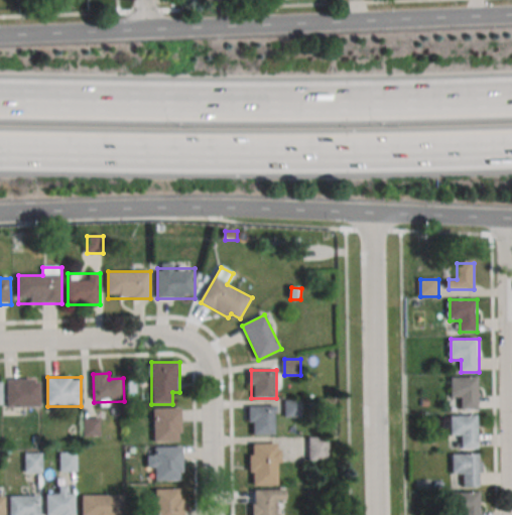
[(463,409),(479,409),(479,377),(452,377),(452,398),(463,398),(463,409)]
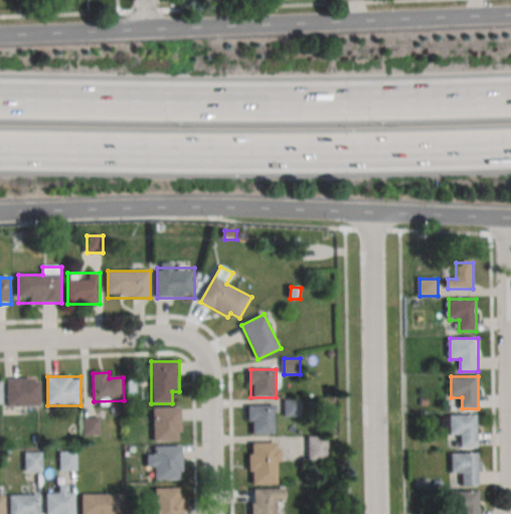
[(41,406),(41,378),(7,378),(7,406),(41,406)]
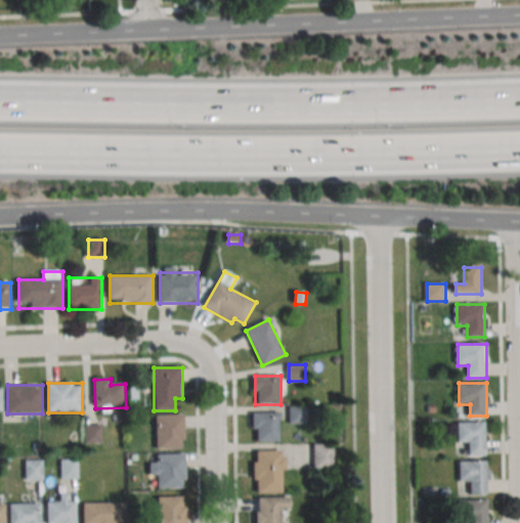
[(309,424),(309,406),(290,406),(290,424),(309,424)]
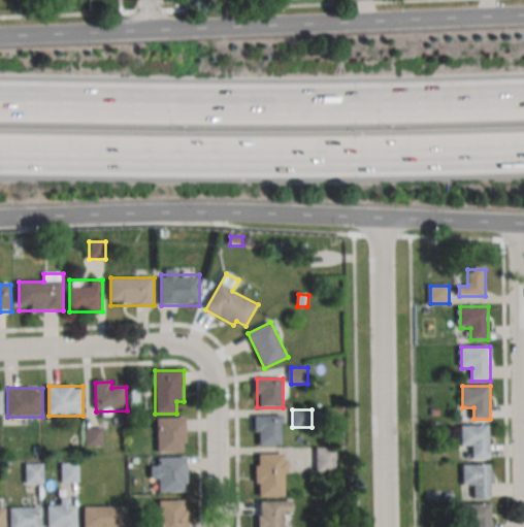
[(256,416),(256,445),(283,445),(283,416),(256,416)]
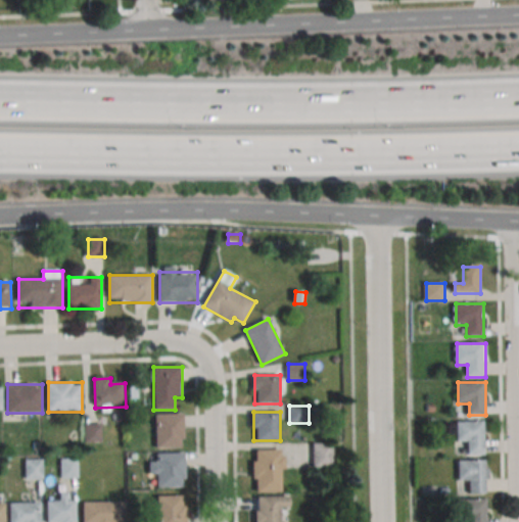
[(184,447),(184,414),(157,414),(157,447),(184,447)]
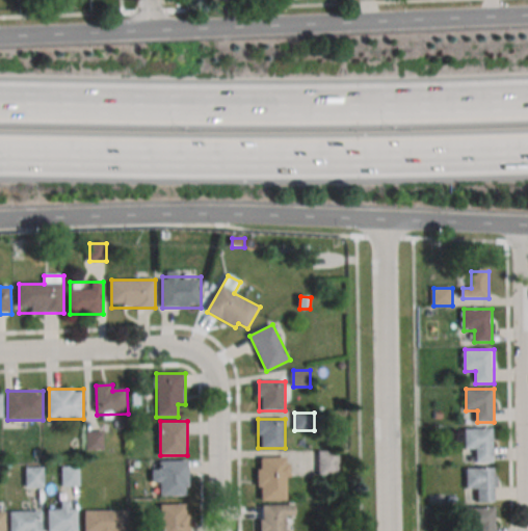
[(466,428),(466,451),(476,451),(476,463),(493,463),(493,428),(466,428)]
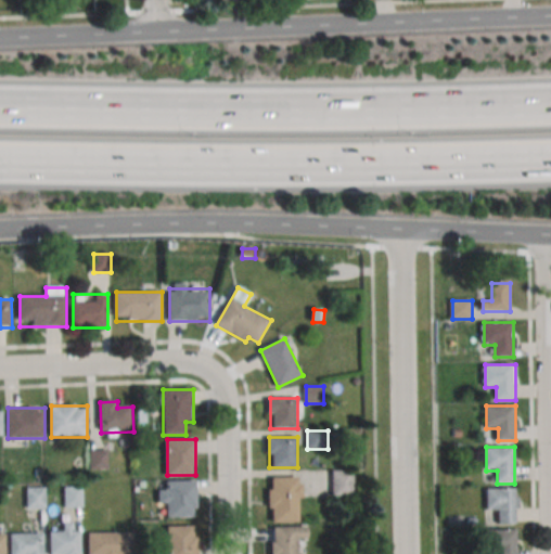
[(91,469),(110,469),(110,449),(91,449),(91,469)]
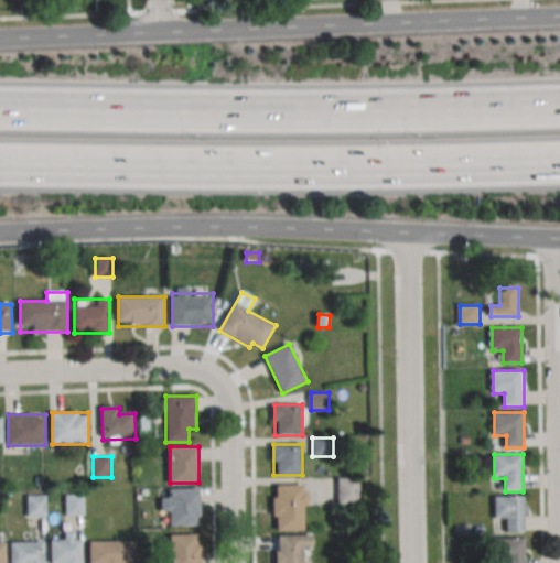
[(361,478),(340,478),(340,504),(361,504),(361,478)]
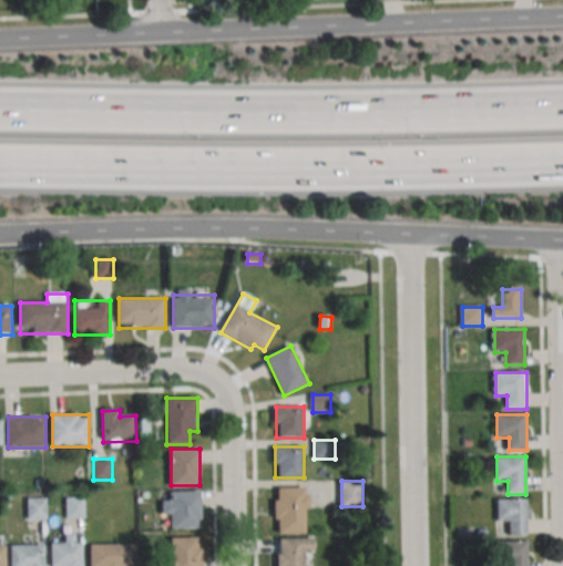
[(277,487),(277,533),(308,533),(308,487),(277,487)]
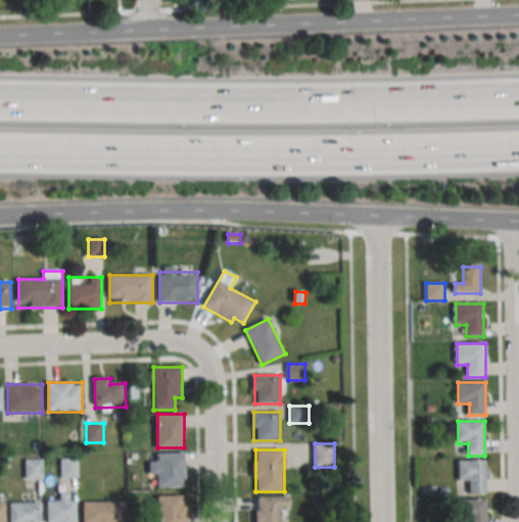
[(186,454),(150,454),(150,475),(158,475),(158,487),(186,487),(186,454)]
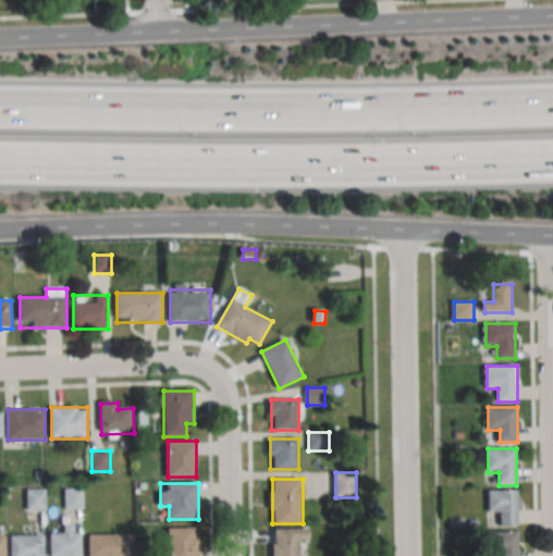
[(66,509),(85,509),(85,487),(66,487),(66,509)]
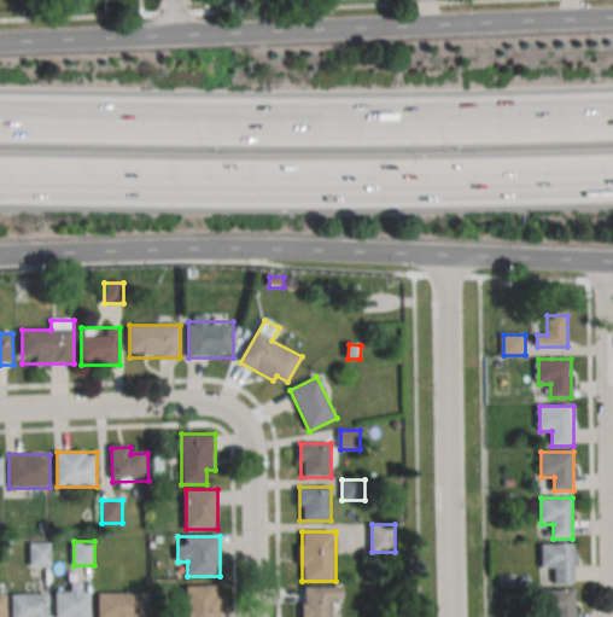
[(31,568),(53,568),(53,542),(31,542),(31,568)]
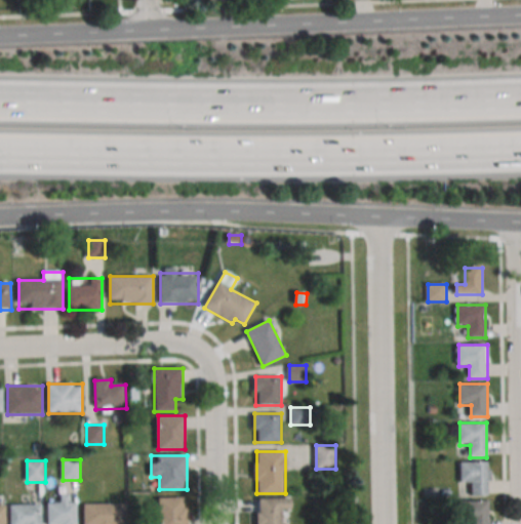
[(490,462),(462,462),(462,482),(473,482),(473,495),(490,495),(490,462)]
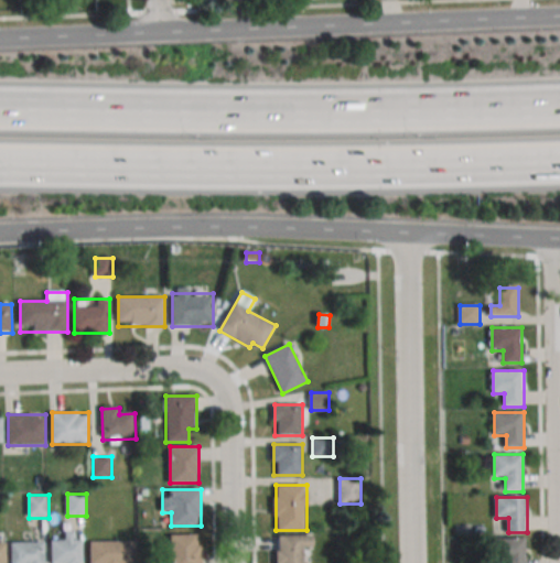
[(83,562),(83,532),(62,532),(62,539),(52,539),(52,562),(83,562)]
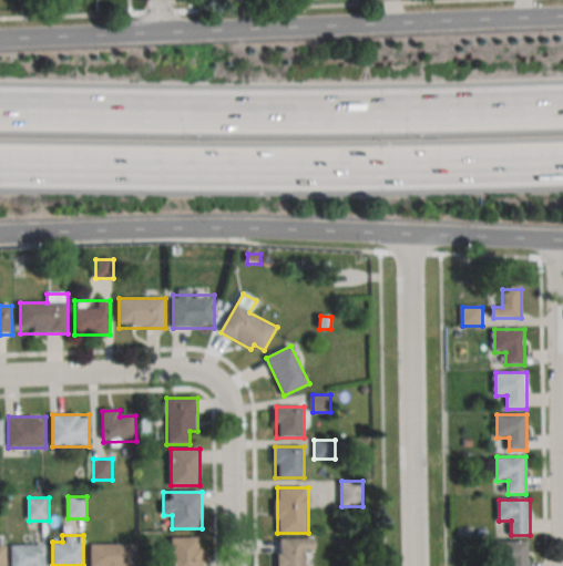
[(203,565),(203,537),(173,537),(173,565),(203,565)]
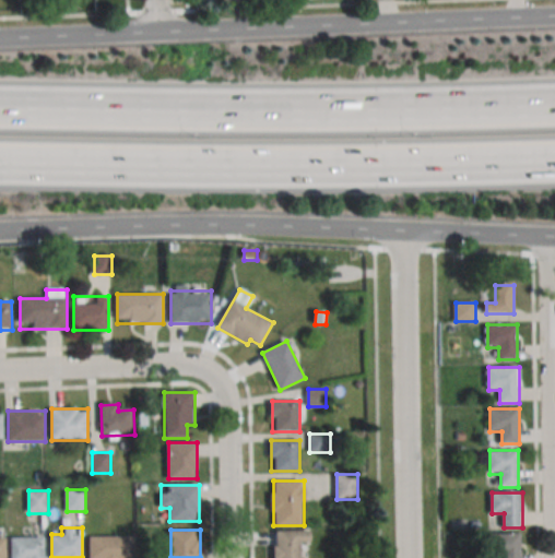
[(275,531),(275,557),(300,557),(300,542),(310,542),(310,531),(275,531)]
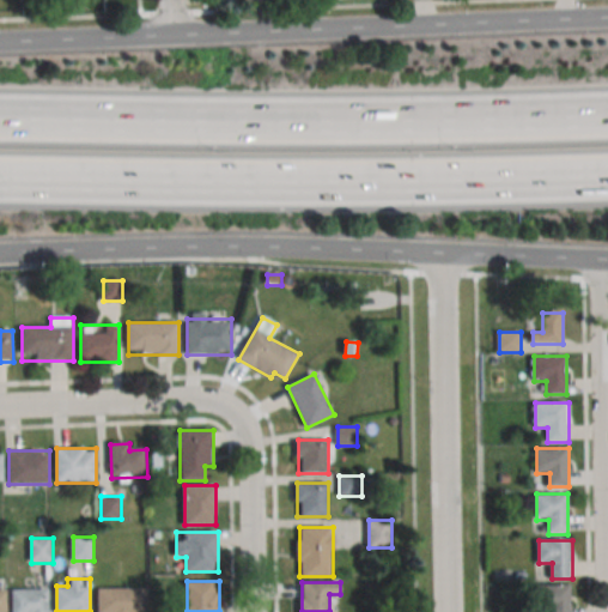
[(540,586),(540,611),(553,611),(571,611),(571,586),(540,586)]
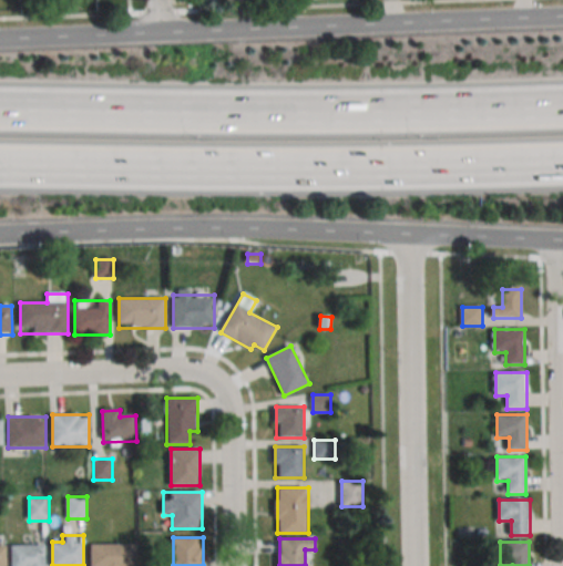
[(133,565),(133,544),(91,544),(91,565),(133,565)]
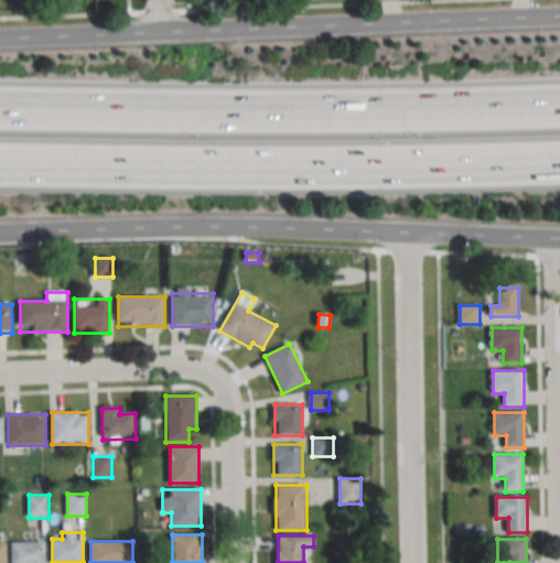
[(44,562),(44,542),(12,542),(12,562),(44,562)]
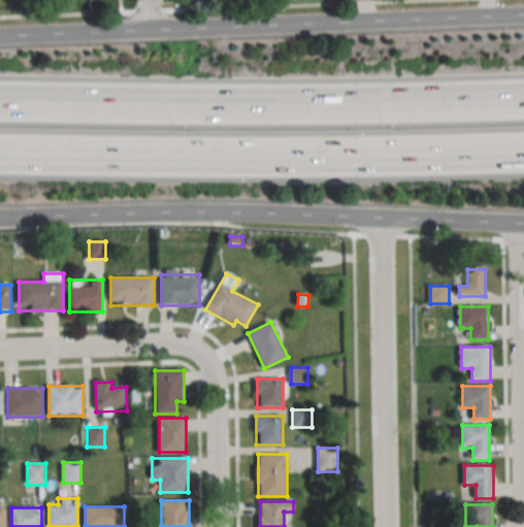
All buildings are outlined.
